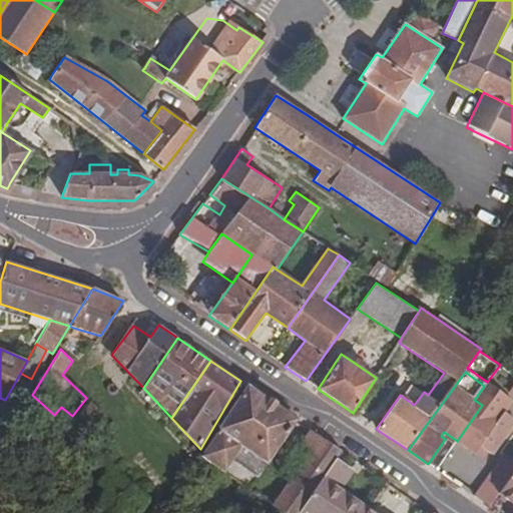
[(512,418),(505,413),(512,402),(487,382),(484,386),(474,400),(482,405),(457,441),(475,454),(481,446),(492,453),(512,425),(512,418)]
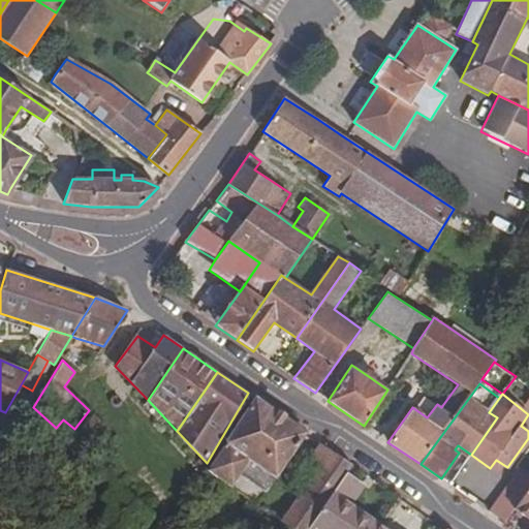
[(276,477),(306,434),(307,432),(256,398),(209,471),(255,503),(274,476),(276,477)]
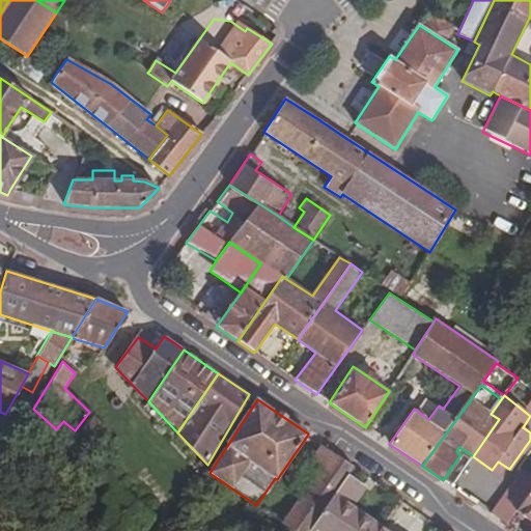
[(93,415),(88,421),(104,436),(110,429),(93,415)]
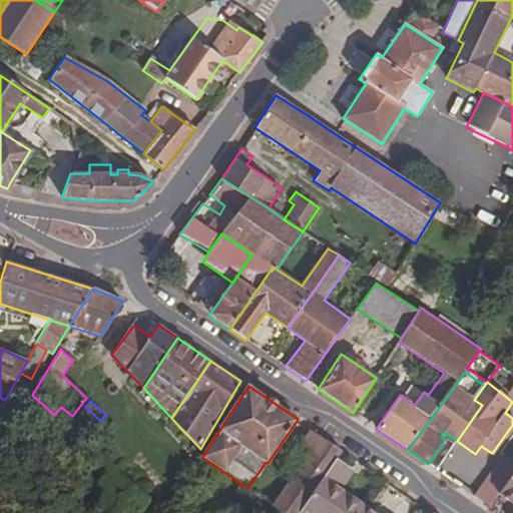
[(85,407),(66,425),(83,440),(100,421),(85,407)]
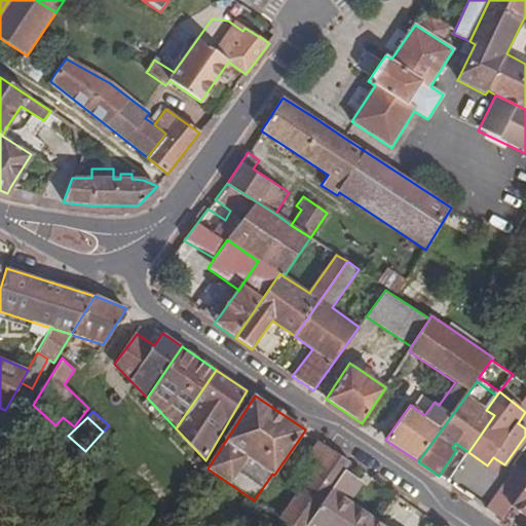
[(305,525),(340,476),(349,462),(317,441),(308,454),(317,460),(278,518),(291,525),(305,525)]
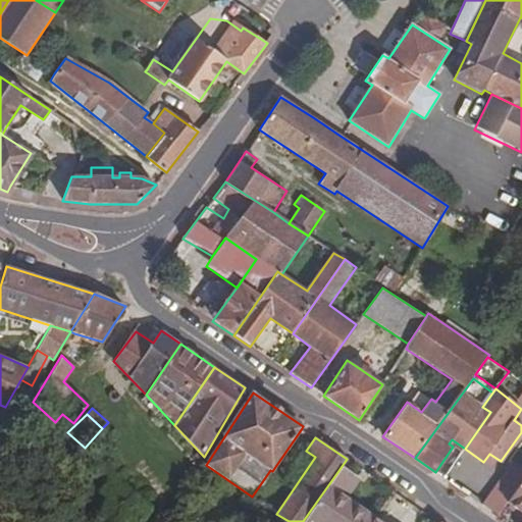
[(508,503),(521,482),(521,468),(514,463),(483,504),(499,515),(508,503)]
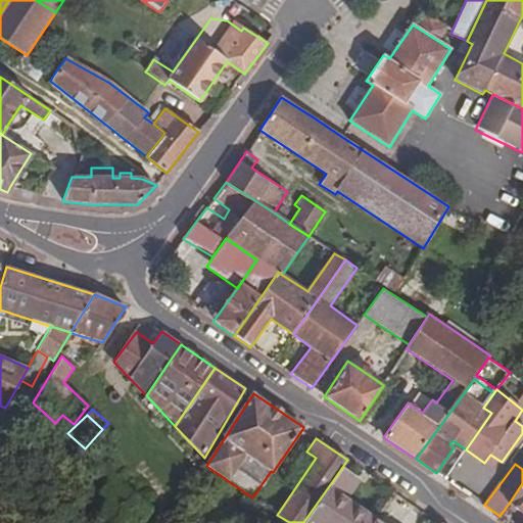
[(371,522),(375,518),(375,517),(346,497),(355,484),(338,473),(303,522),(371,522)]
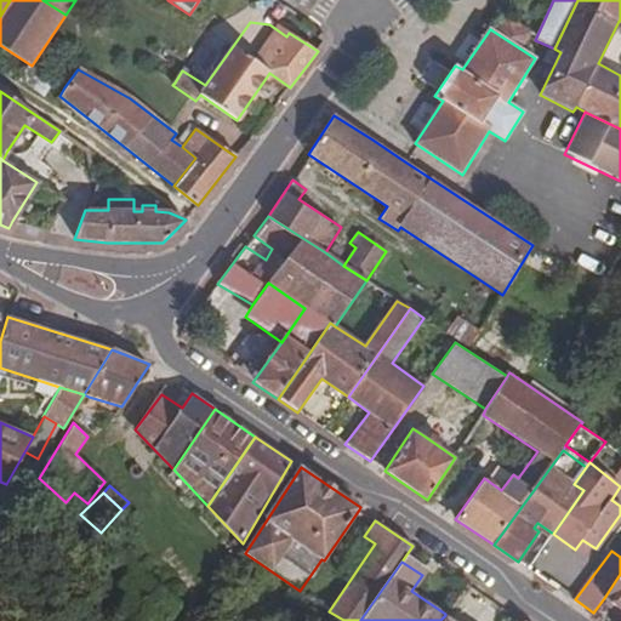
[(620,610),(620,574),(604,598),(620,610)]
